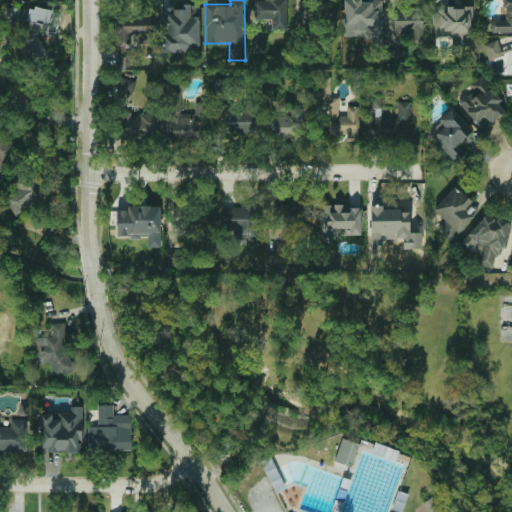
[(272,19),(272,28),(287,28),(287,0),(255,0),(255,19),(272,19)]
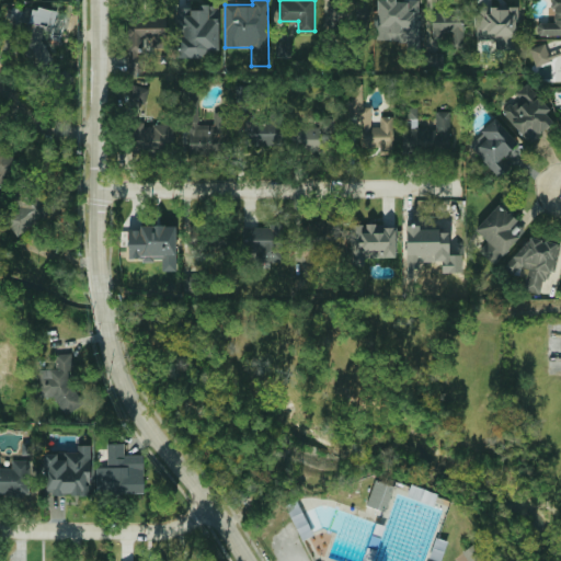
[(560,0),(553,0),(553,22),(537,23),(537,35),(560,34),(560,0)]
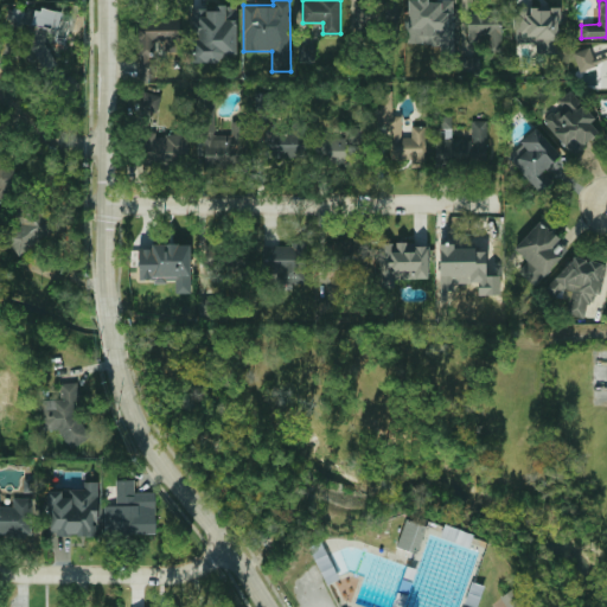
[(356,2),(355,27),(397,29),(398,4),(356,2)]
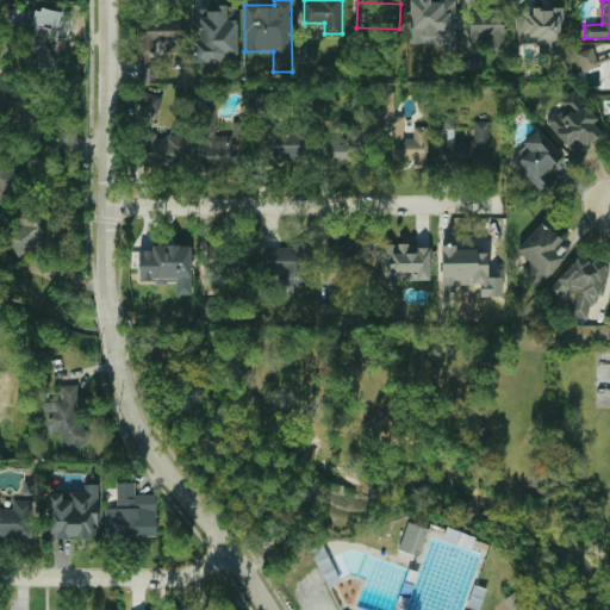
[(193,10),(193,63),(225,62),(225,55),(238,54),(237,5),(216,5),(216,8),(193,10)]
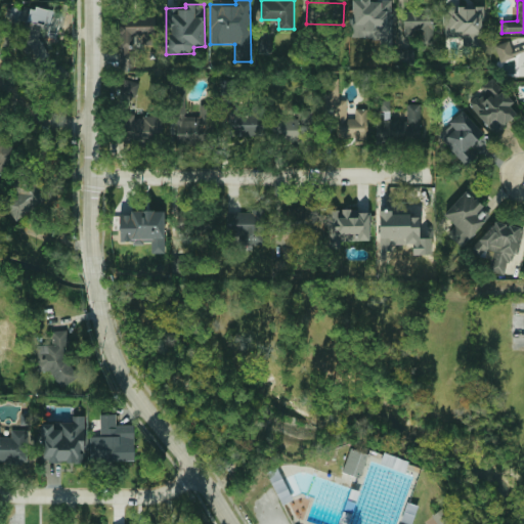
[(444,37),(467,38),(467,46),(482,46),(483,7),(445,6),(444,37)]
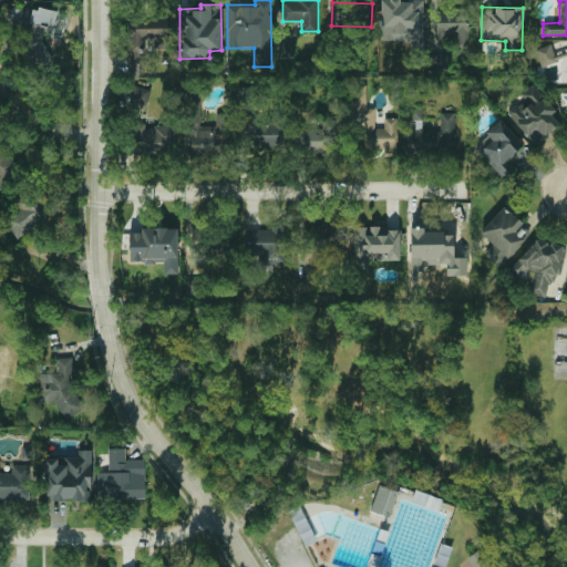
[(434,12),(433,32),(457,33),(456,50),(467,50),(468,13),(434,12)]
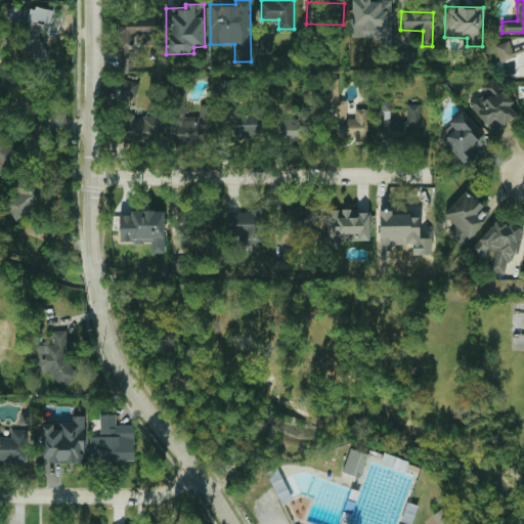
[(133,66),(133,36),(144,36),(144,40),(156,40),(155,18),(119,18),(119,66),(133,66)]
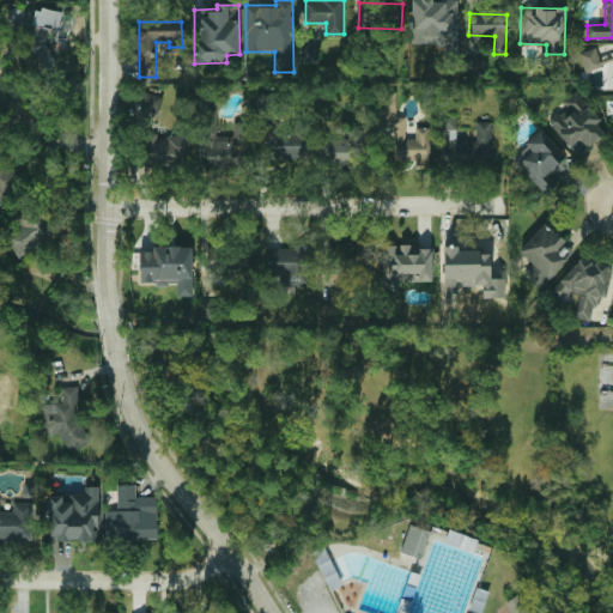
[(578,53),(584,72),(602,66),(596,47),(578,53)]
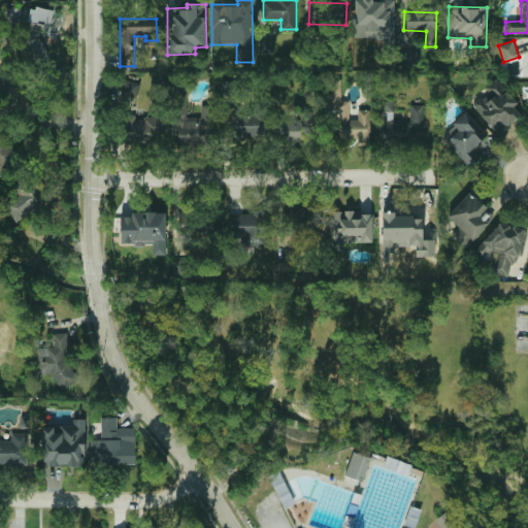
[(417,51),(402,52),(402,65),(417,64),(417,51)]
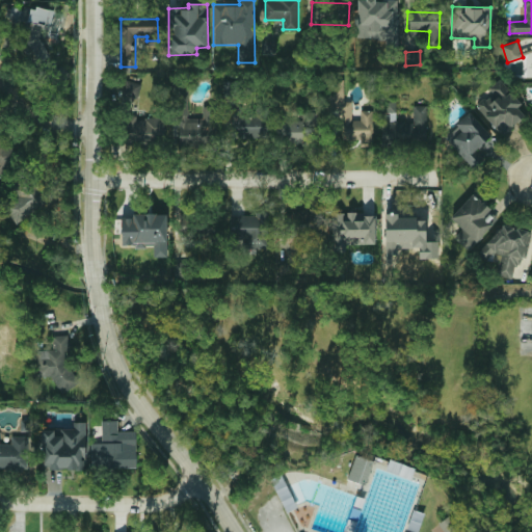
[(488,88),(491,91),(476,106),(502,134),(510,127),(511,128),(525,115),(516,107),(522,103),(500,79),(488,88)]
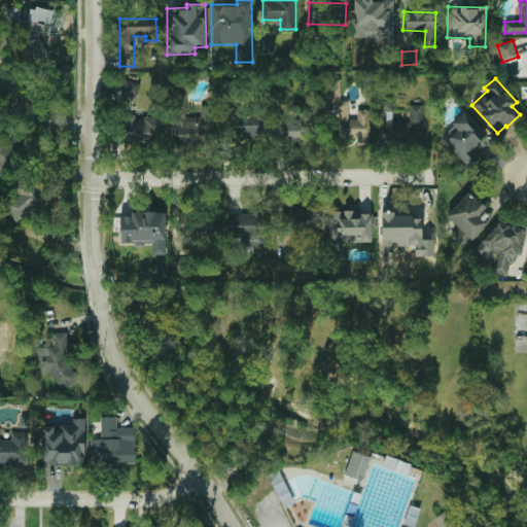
[(369,109),(356,109),(356,119),(348,119),(348,99),(341,99),(341,79),(327,79),(328,109),(339,109),(339,138),(356,138),(356,145),(370,145),(369,109)]
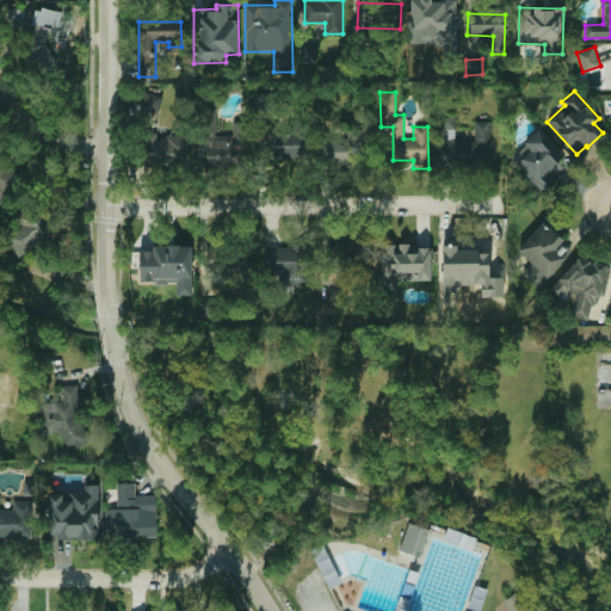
[(216,136),(215,111),(203,111),(204,166),(250,165),(248,122),(232,122),(233,136),(216,136)]
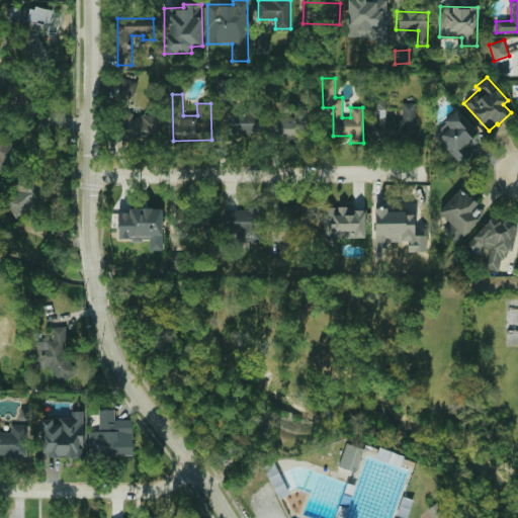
[(415,139),(416,103),(403,103),(403,118),(371,118),(371,139),(415,139)]
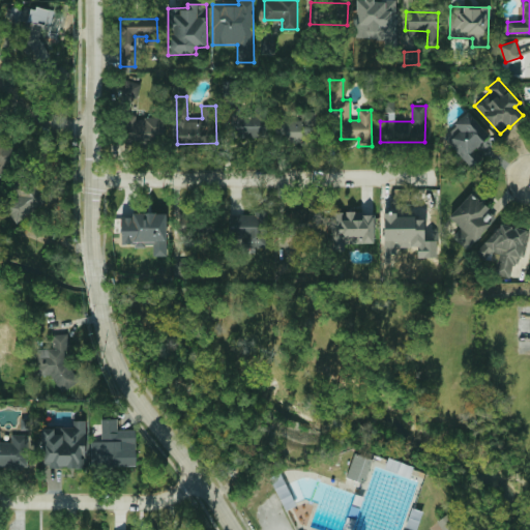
[(316,112),(300,113),(300,119),(281,120),(282,145),(316,144),(316,112)]
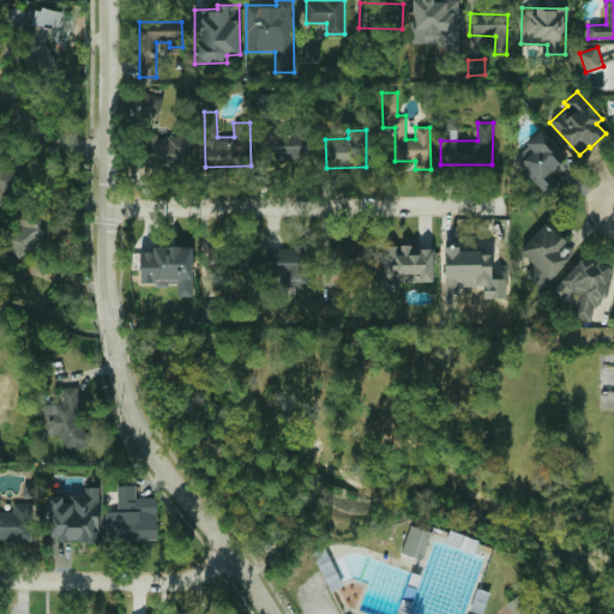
[(547,194),(553,188),(543,179),(567,156),(541,130),(512,158),(547,194)]
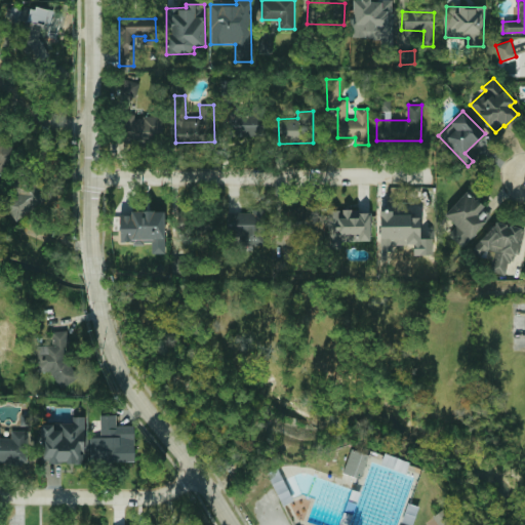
[(266,137),(267,114),(232,113),(232,136),(266,137)]
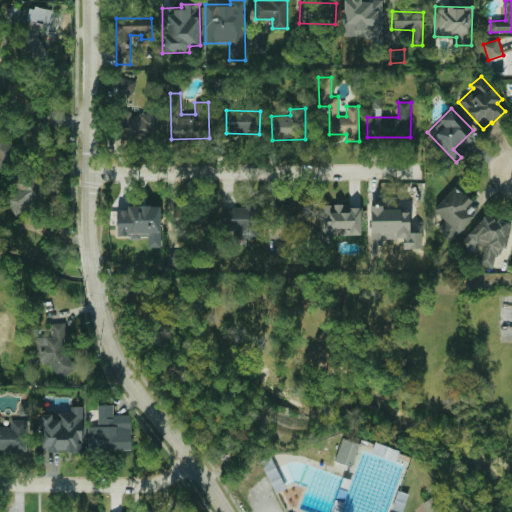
[(122,137),(157,137),(158,114),(122,114),(122,137)]
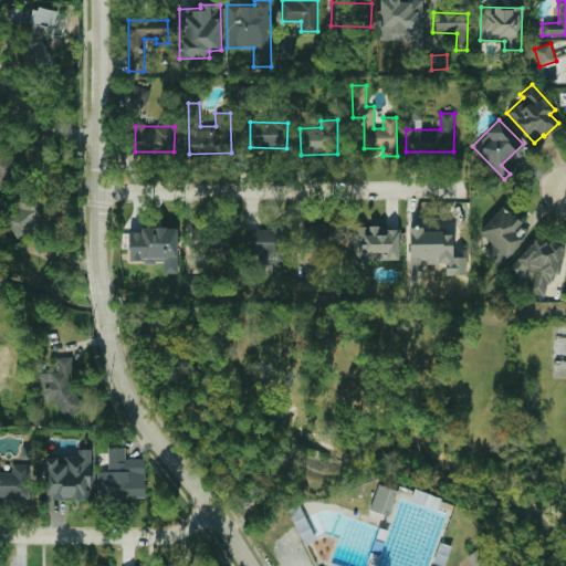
[(0,184),(20,170),(0,143),(0,184)]
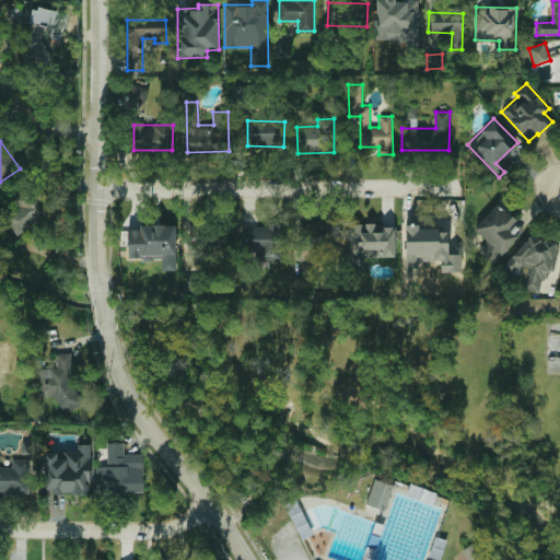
[(50,212),(37,193),(2,214),(15,235),(50,212)]
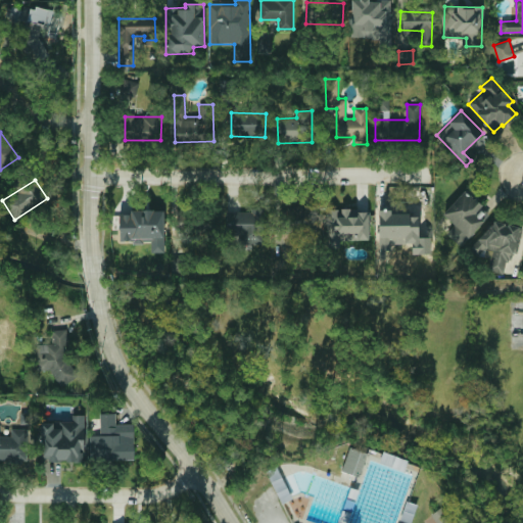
[(446,234),(460,247),(490,214),(465,190),(442,215),(455,226),(446,234)]
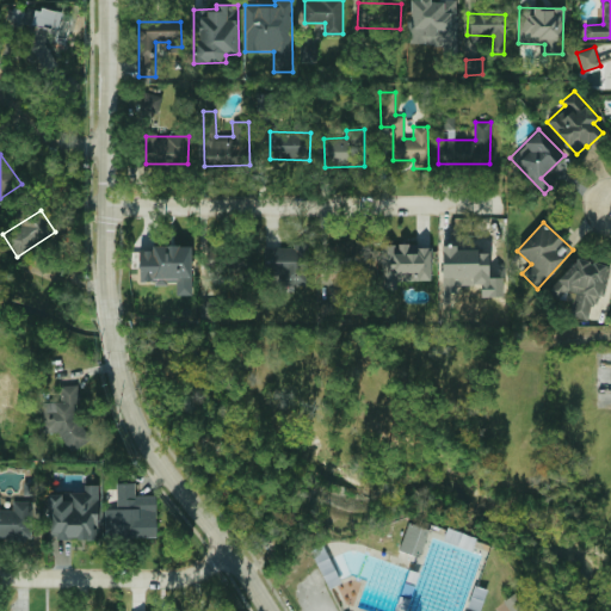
[(338,240),(331,272),(356,278),(363,245),(338,240)]
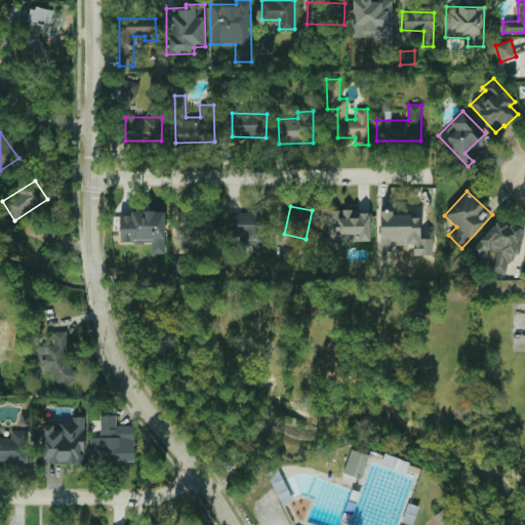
[(328,211),(329,246),(342,246),(341,242),(370,241),(370,209),(328,211)]
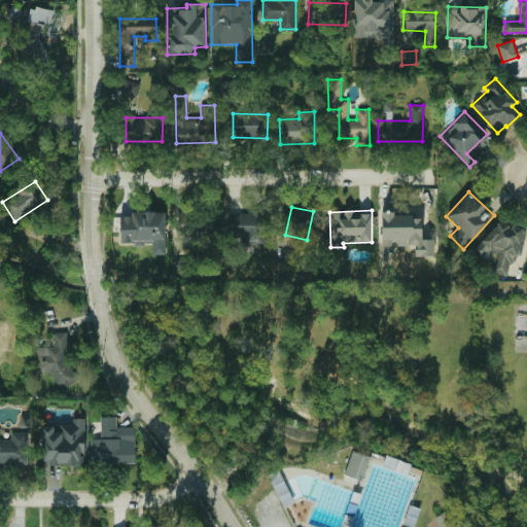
[(166,254),(165,211),(131,212),(131,215),(120,215),(120,244),(152,244),(152,254),(166,254)]
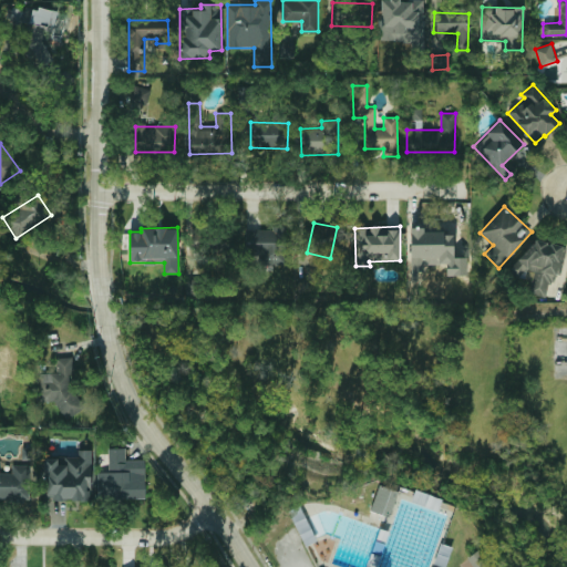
[(411,257),(426,257),(426,264),(450,263),(450,274),(466,274),(466,258),(453,258),(453,234),(423,234),(423,227),(410,227),(411,257)]
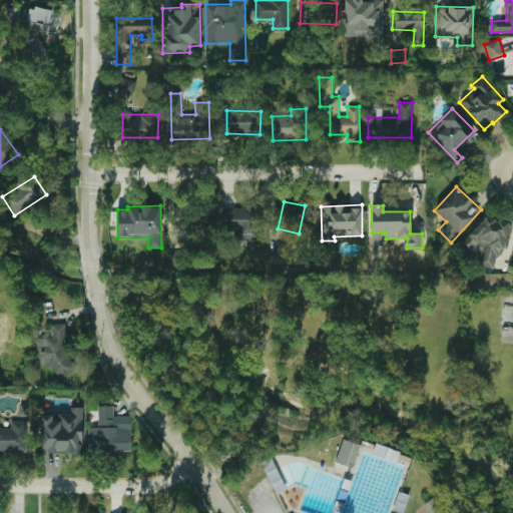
[(261,238),(261,206),(224,207),(224,226),(233,225),(233,239),(261,238)]
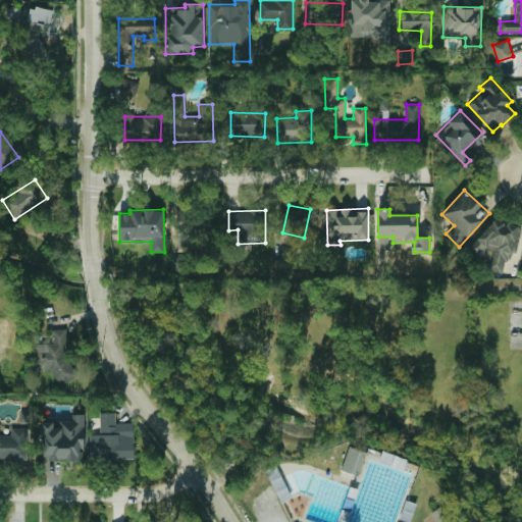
[(507,275),(520,226),(493,220),(491,226),(483,224),(475,254),(489,258),(486,269),(507,275)]
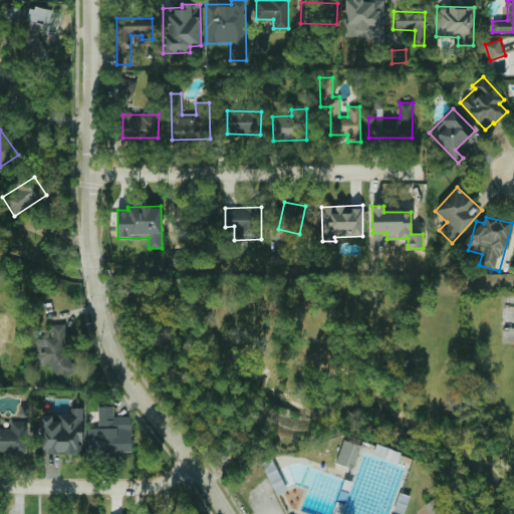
[(50,337),(34,338),(35,351),(43,351),(43,362),(51,362),(51,375),(73,374),(72,355),(65,356),(64,323),(50,324),(50,337)]
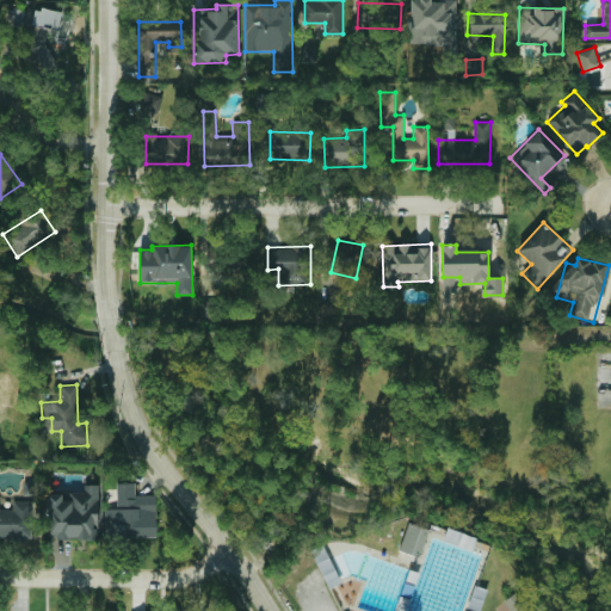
[(156,537),(155,495),(135,497),(135,482),(117,483),(117,508),(105,508),(105,538),(156,537)]
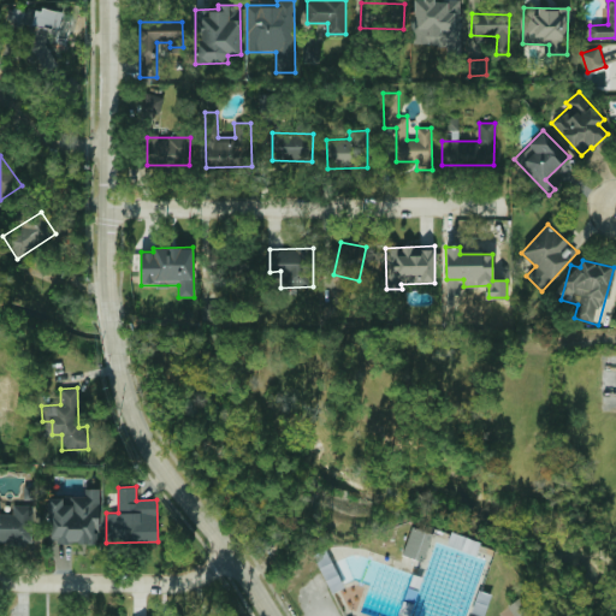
[(99,489),(84,489),(84,497),(48,497),(48,544),(99,544),(99,489)]
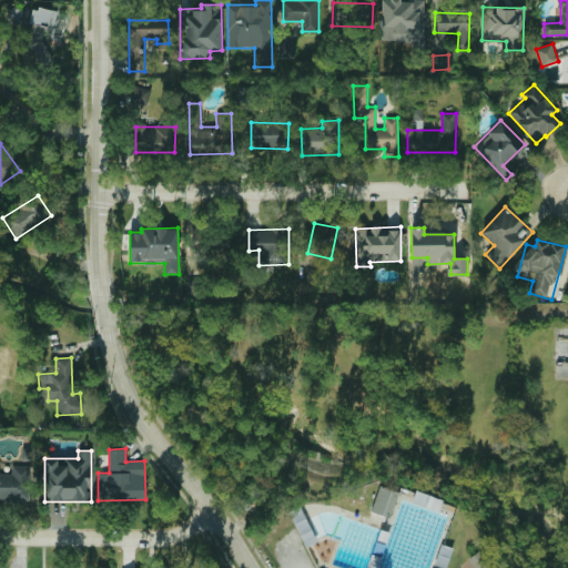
[(0,499),(29,500),(30,466),(12,466),(12,474),(0,474),(0,499)]
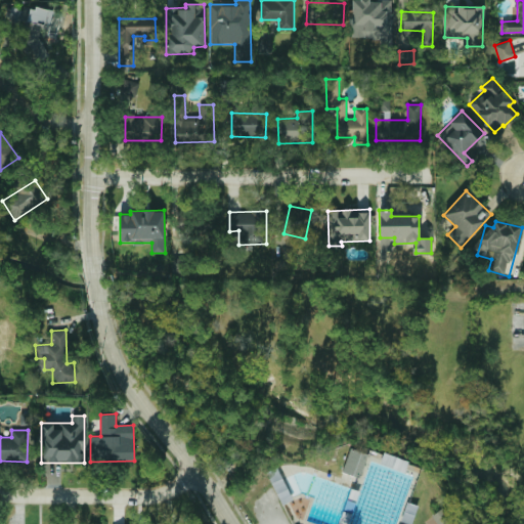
[(368,453),(351,447),(342,472),(359,478),(368,453)]
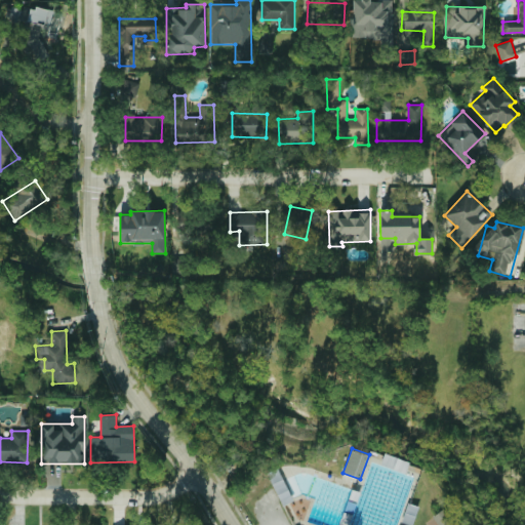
[(268,473),(280,500),(289,496),(277,469),(268,473)]
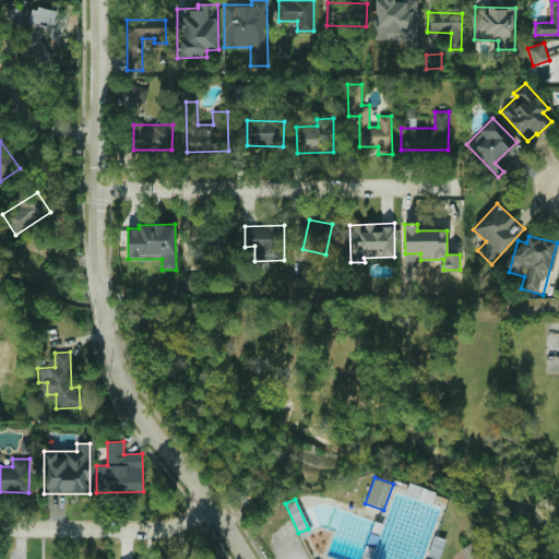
[(455,558),(476,558),(480,557),(473,544),(453,555),(455,558)]
